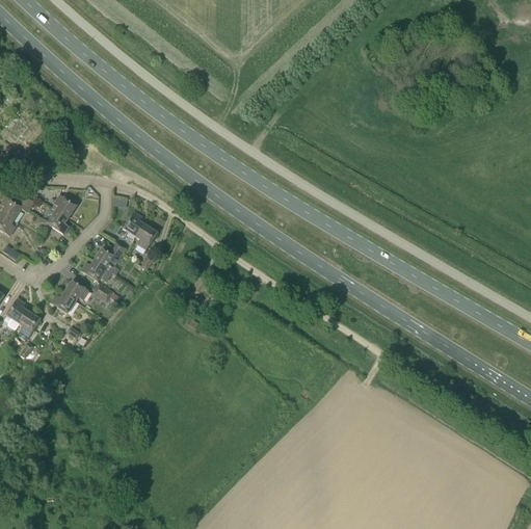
[(35,200),(26,193),(22,200),(31,206),(35,200)]
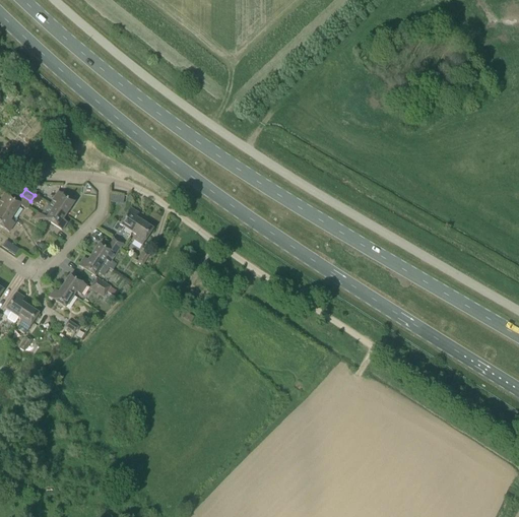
[(55,205),(67,213),(75,200),(59,190),(53,198),(57,201),(55,205)]
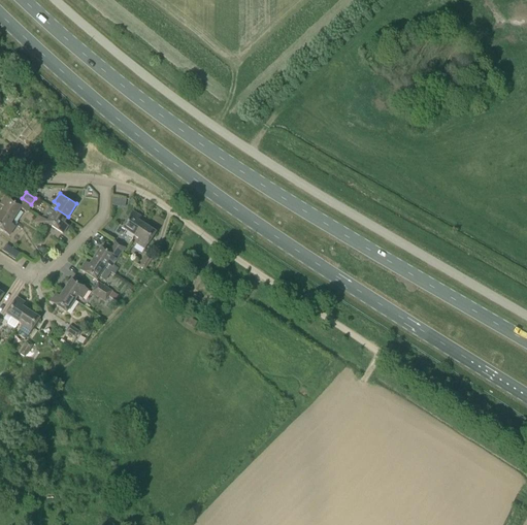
[(1,210),(13,219),(22,206),(27,210),(31,204),(22,198),(19,202),(6,194),(1,202),(5,205),(1,210)]
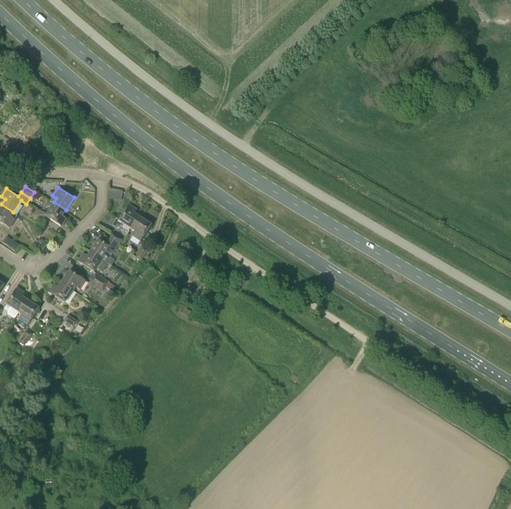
[(122,192),(113,190),(112,199),(121,200),(122,192)]
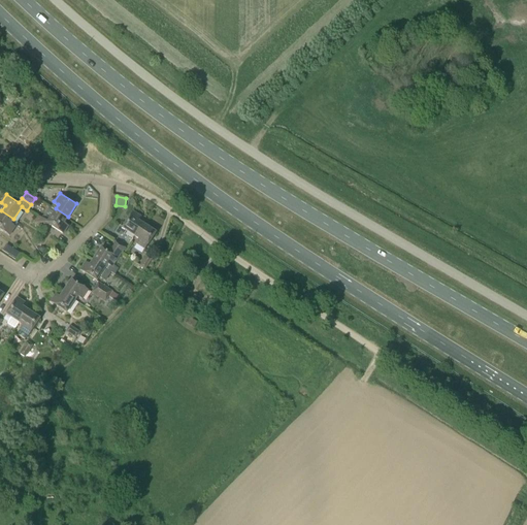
[(68,217),(56,208),(48,220),(39,214),(35,221),(47,229),(52,224),(64,232),(69,224),(65,221),(68,217)]
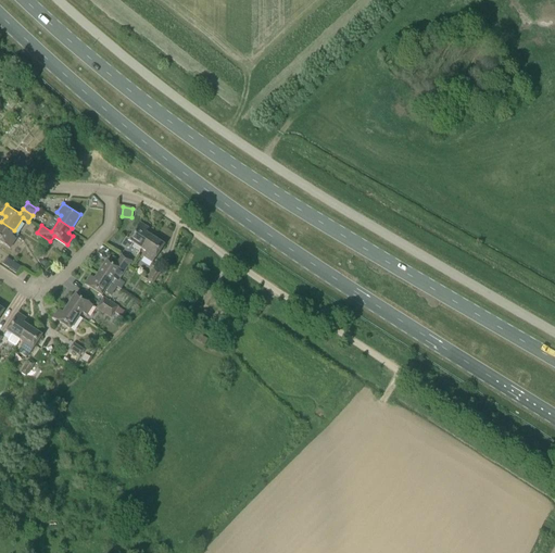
[(140,221),(130,237),(129,238),(133,240),(142,247),(151,234),(146,230),(149,226),(140,221)]
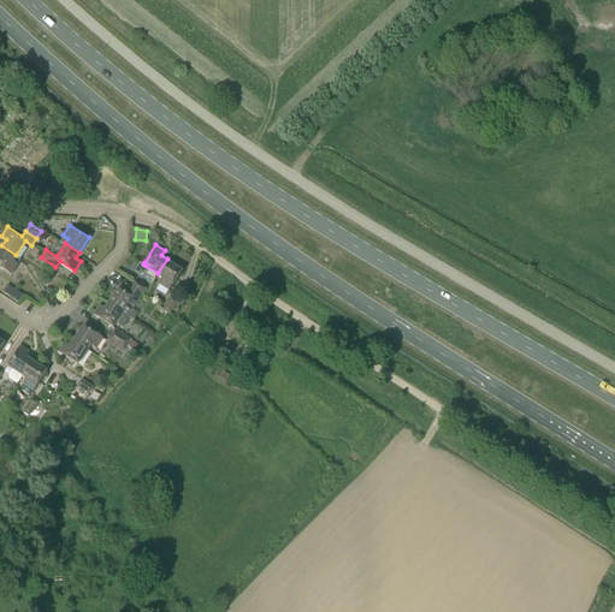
[(0,265),(12,272),(18,262),(13,259),(16,255),(1,245),(0,247),(0,265)]
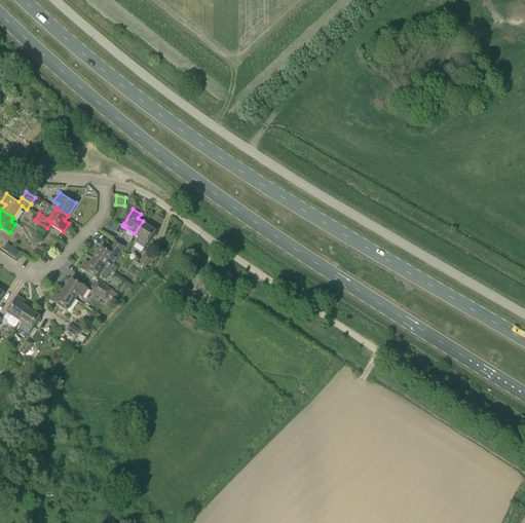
[(156,229),(143,221),(135,233),(139,236),(136,240),(145,247),(156,229)]
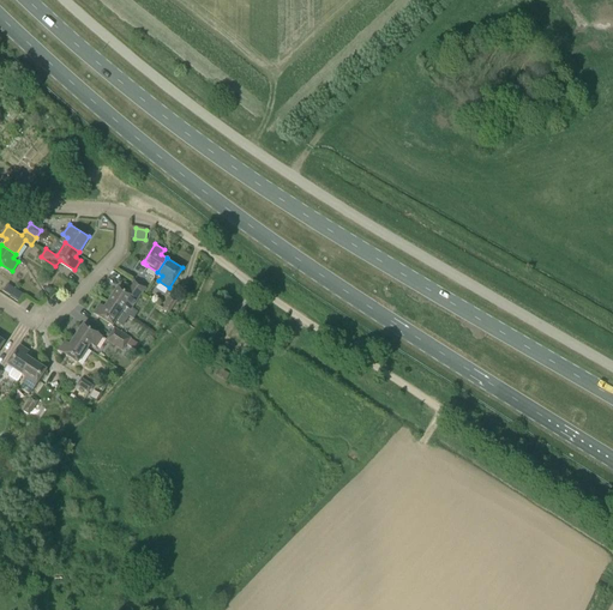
[(143,263),(144,261),(140,259),(134,267),(140,271),(145,270),(148,266),(146,266),(146,265),(143,263)]
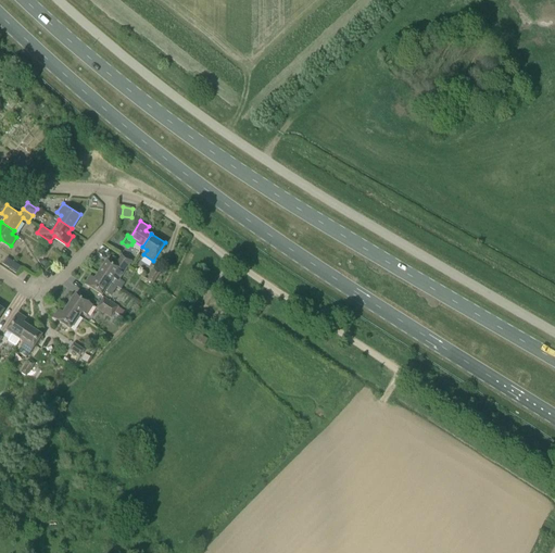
[(47,246),(50,254),(57,252),(54,243),(47,246)]
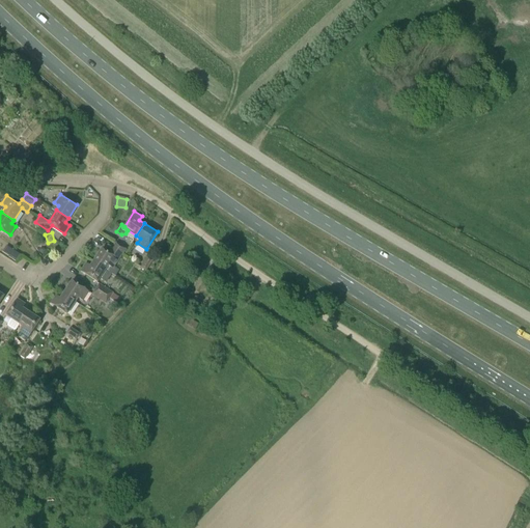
[(122,253),(126,247),(116,241),(113,247),(122,253)]
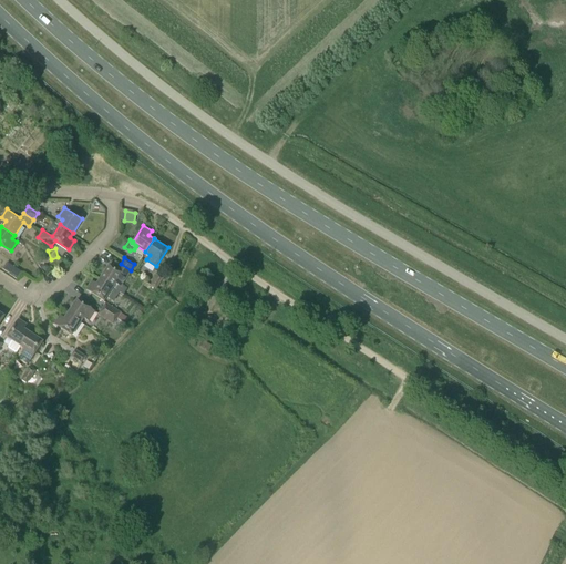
[(122,284),(131,270),(121,264),(117,268),(110,264),(100,277),(123,293),(126,287),(122,284)]
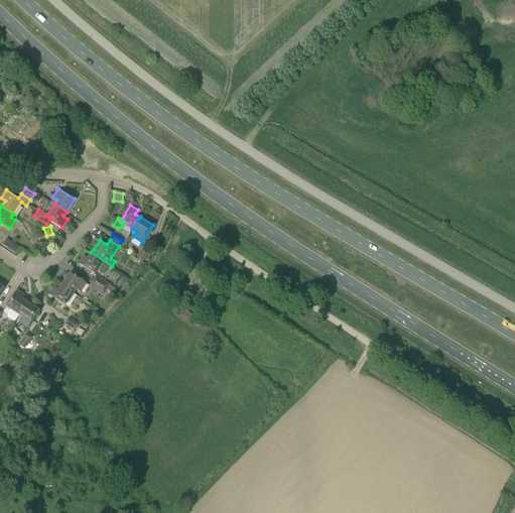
[(20,246),(13,241),(9,248),(16,253),(20,246)]
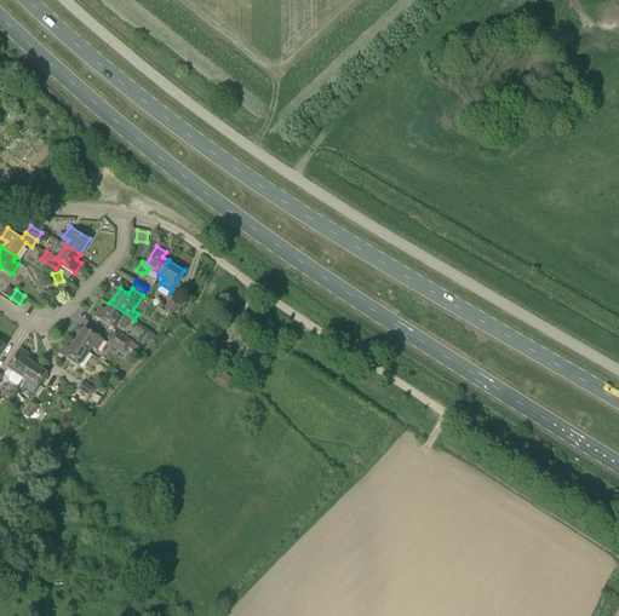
[(172,298),(165,310),(171,314),(178,303),(172,298)]
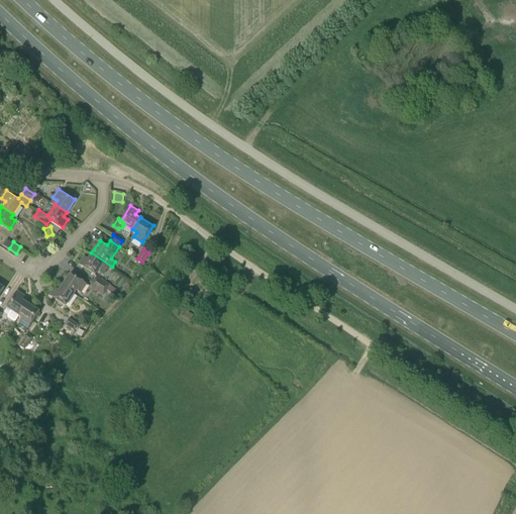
[(95,273),(98,269),(104,272),(108,265),(112,267),(91,252),(88,258),(84,254),(79,263),(95,273)]
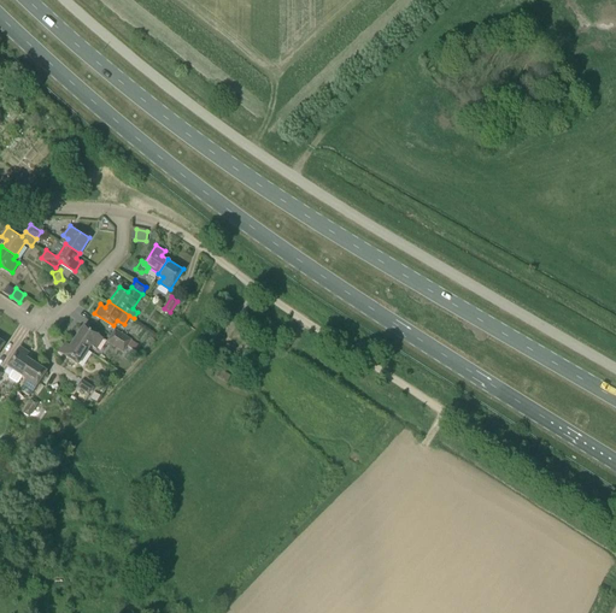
[(104,336),(84,324),(74,340),(88,349),(92,343),(97,347),(104,336)]
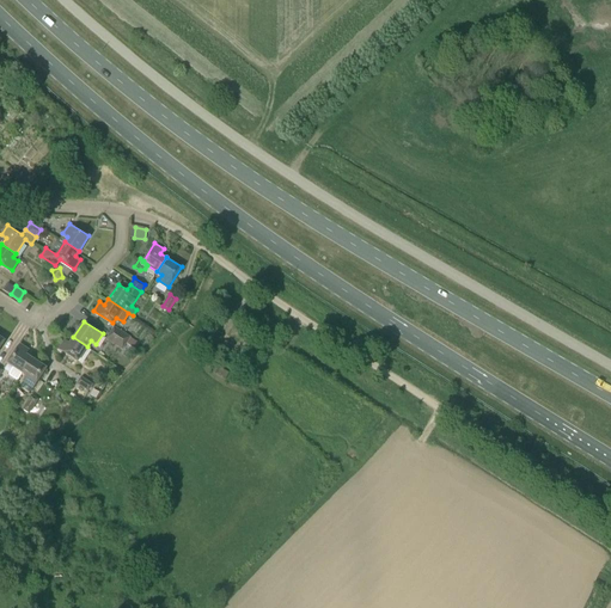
[(111,331),(127,342),(130,336),(115,325),(111,331)]
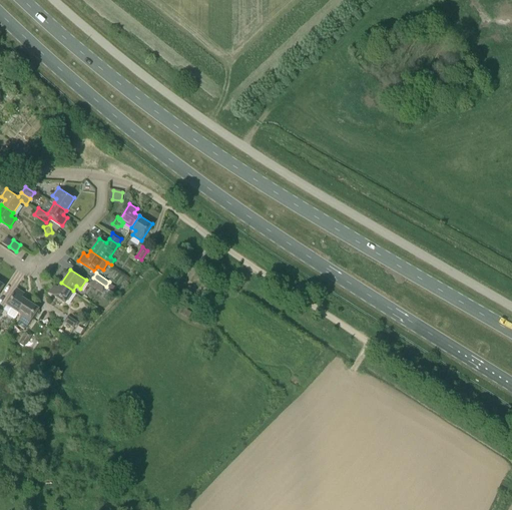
[(106,287),(93,278),(89,283),(103,292),(106,287)]
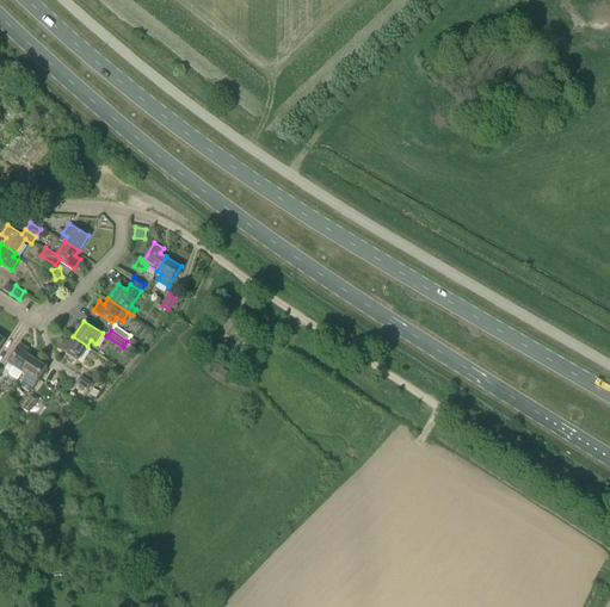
[(78,359),(87,346),(73,336),(71,341),(66,338),(59,347),(78,359)]
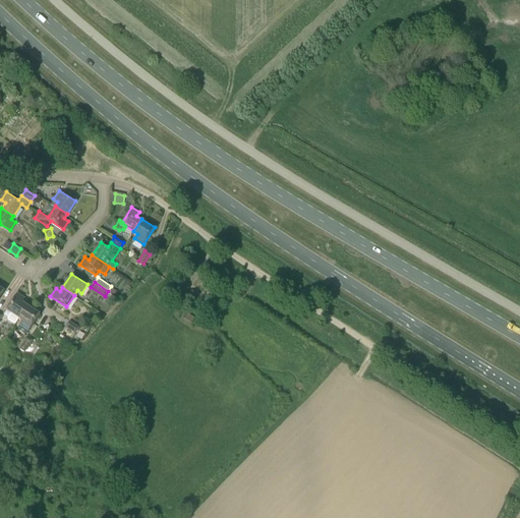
[(6,307),(11,311),(8,317),(15,322),(19,317),(27,304),(22,301),(25,296),(17,291),(6,307)]
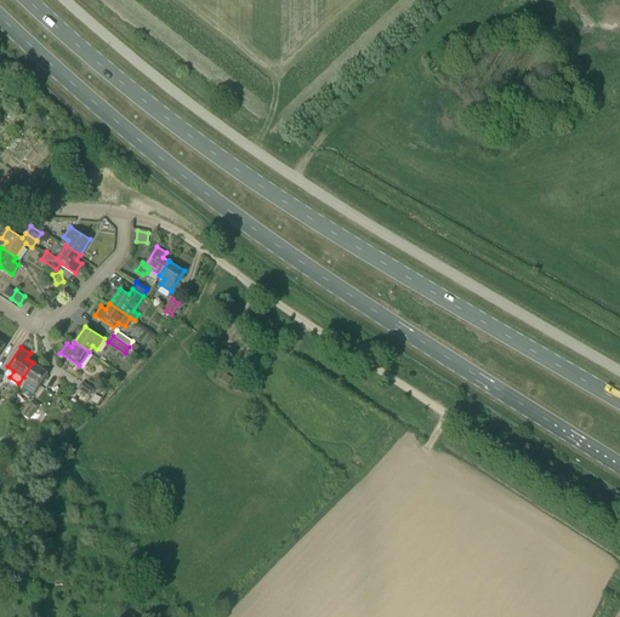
[(33,363),(23,377),(27,380),(24,384),(34,392),(47,372),(33,363)]
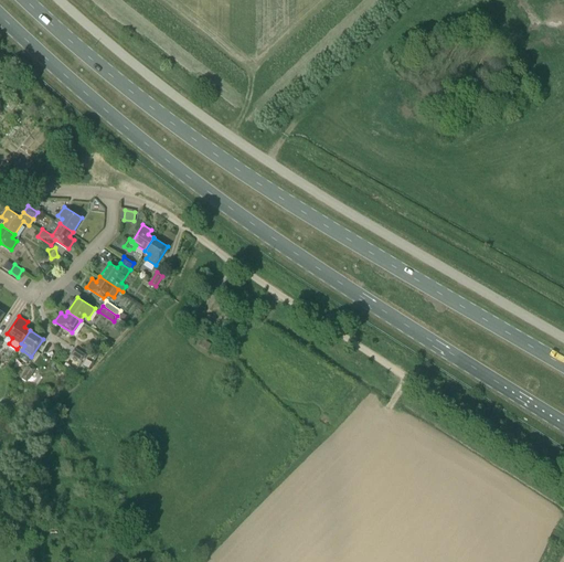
[(85,353),(75,347),(72,352),(82,359),(85,353)]
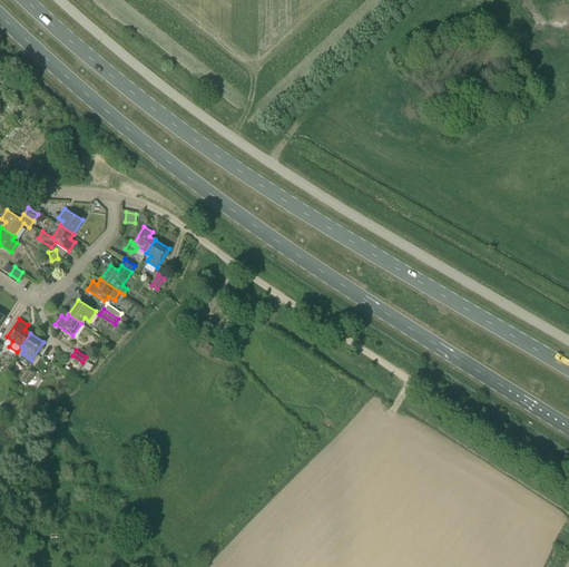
[(36,371),(30,367),(21,379),(27,383),(36,371)]
